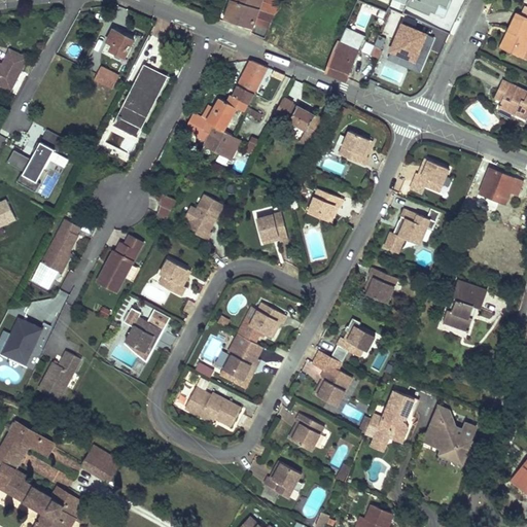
[(231,0),(224,18),(252,28),(254,23),(259,9),(262,0),(231,0)]
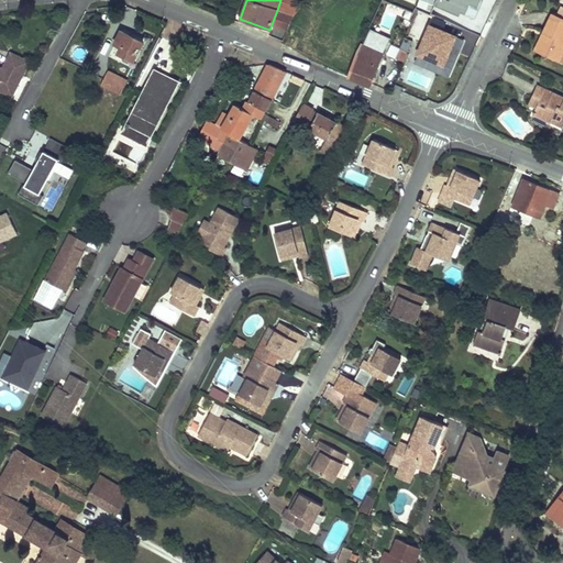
[(419,0),(416,8),(432,14),(435,6),(473,21),(482,0),(419,0)]
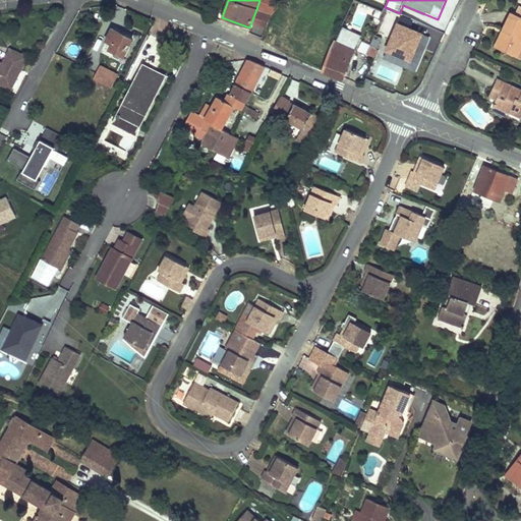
[(520,6),(516,15),(511,13),(503,32),(507,33),(499,49),(520,60),(520,6)]
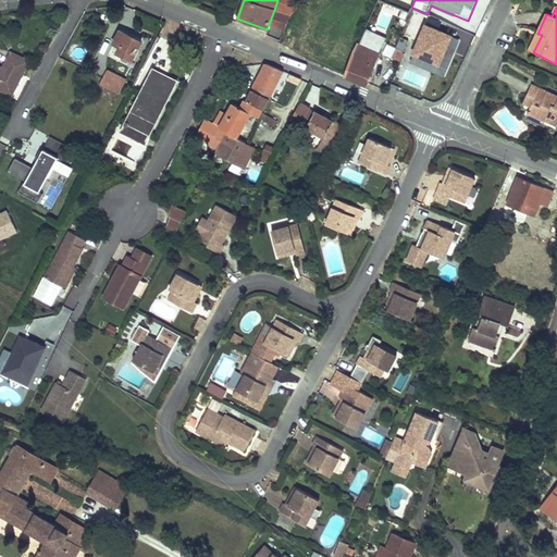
[(291,16),(274,10),(269,24),(285,29),(291,16)]
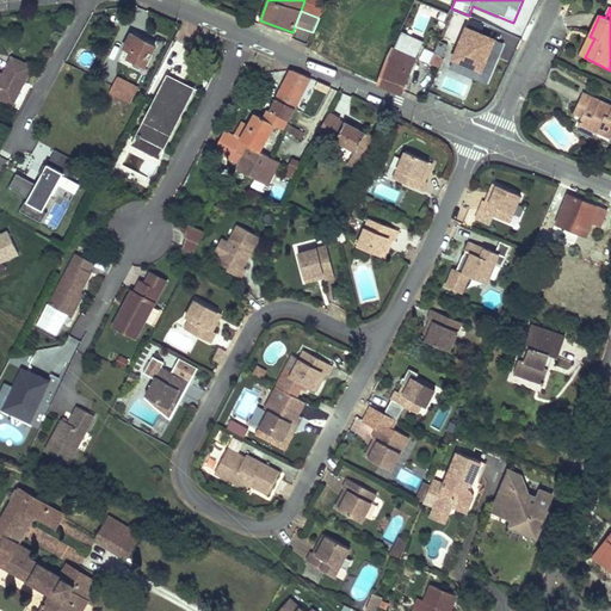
[(503,42),(467,28),(451,66),(463,71),(466,63),(467,60),(474,63),(473,66),(489,73),(503,42)]
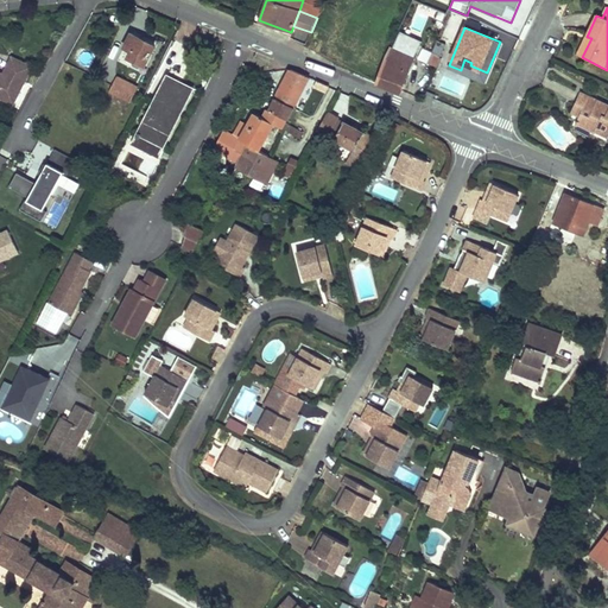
[(392,48),(379,83),(400,93),(401,90),(416,57),(413,56),(420,42),(398,32),(392,48)]
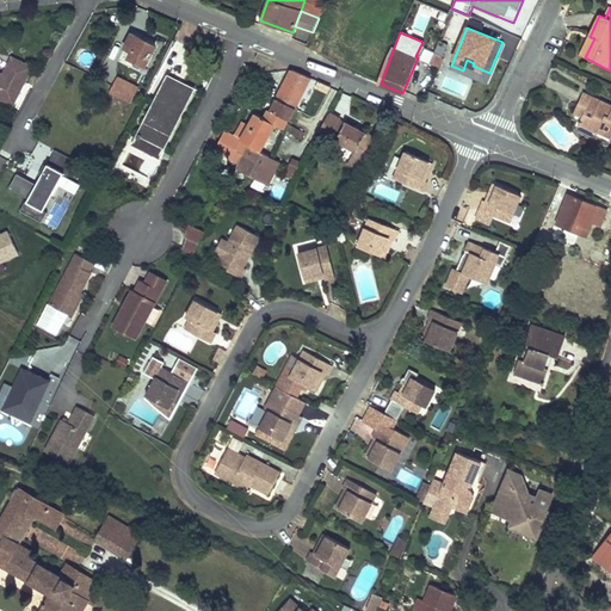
[(129,59),(146,67),(155,47),(133,35),(125,49),(131,53),(129,59)]
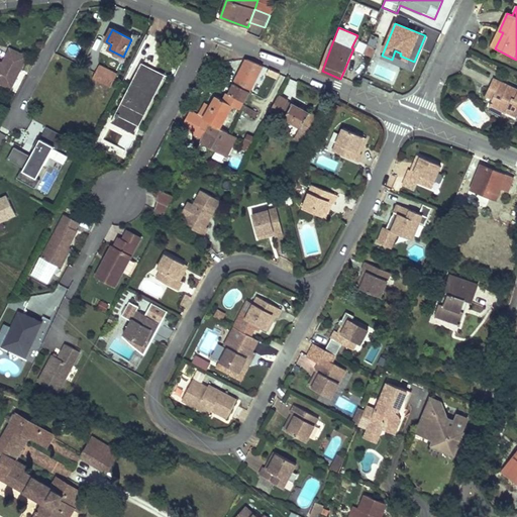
[(499,31),(491,46),(495,48),(503,32),(499,31)]
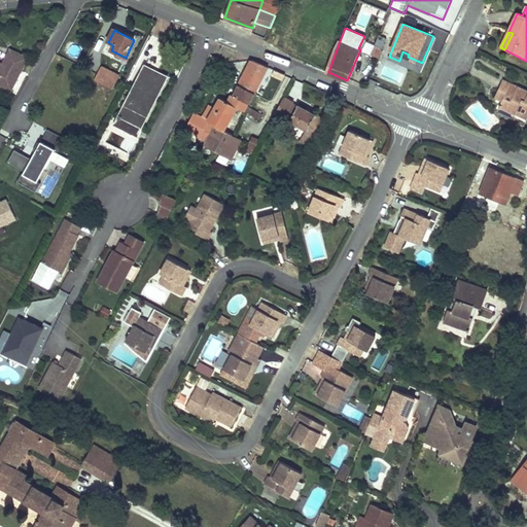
[(0,78),(2,78),(14,84),(28,59),(10,50),(2,66),(0,64),(0,78)]
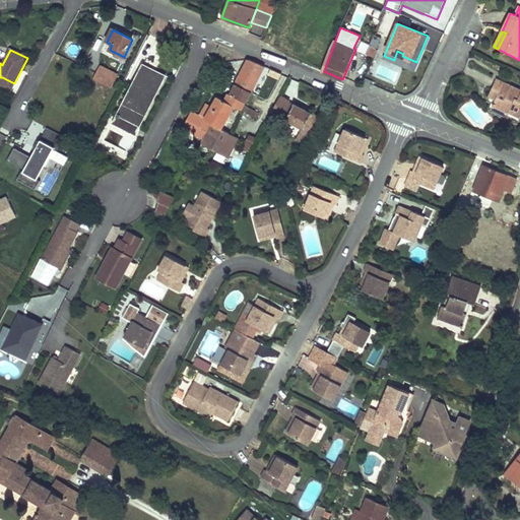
[(248,60),(236,84),(250,91),(263,66),(248,60)]
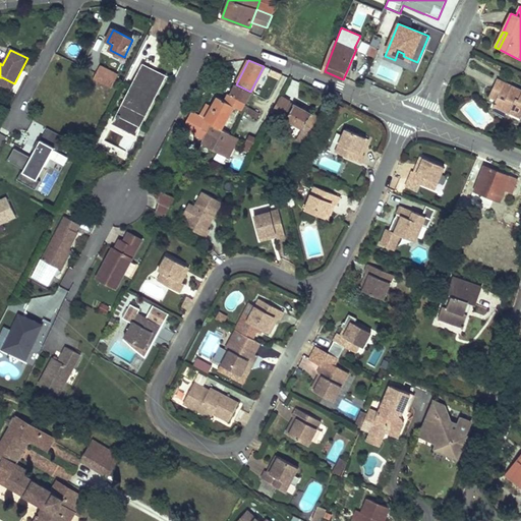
[(102,66),(97,74),(99,75),(114,83),(118,74),(102,66)]
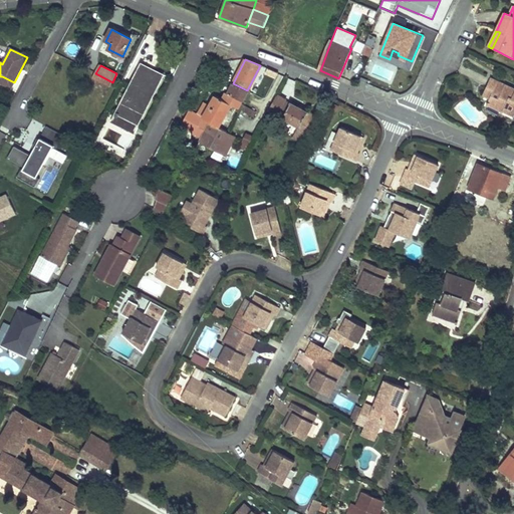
[(141,65),(115,114),(137,125),(143,114),(141,112),(148,98),(151,99),(163,76),(141,65)]
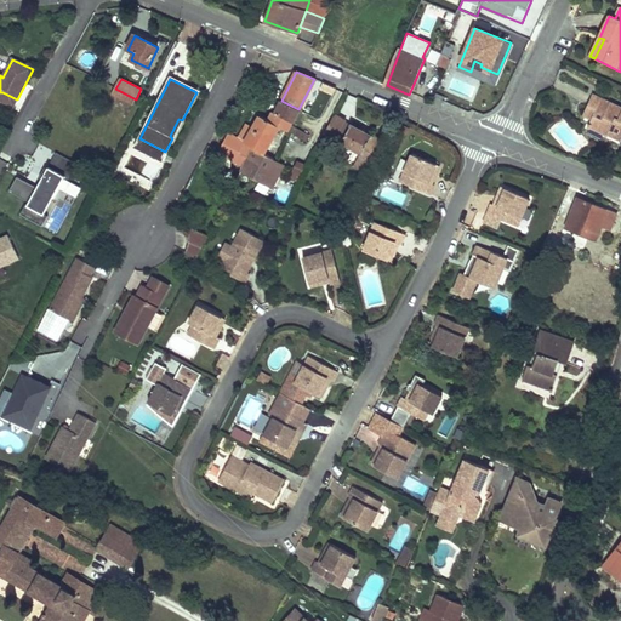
[(118,90),(114,96),(134,106),(136,100),(118,90)]
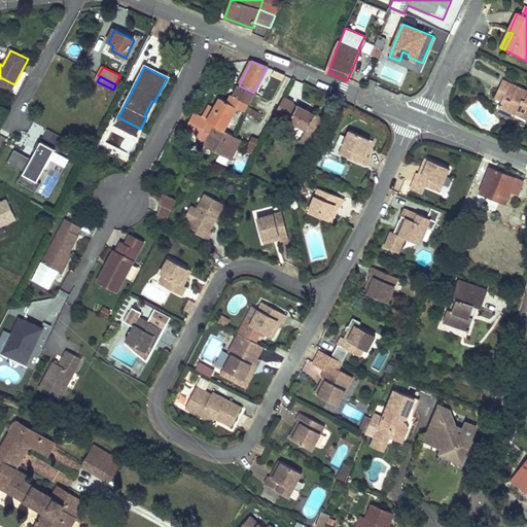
[(2,78),(0,78),(0,84),(11,91),(14,84),(2,78)]
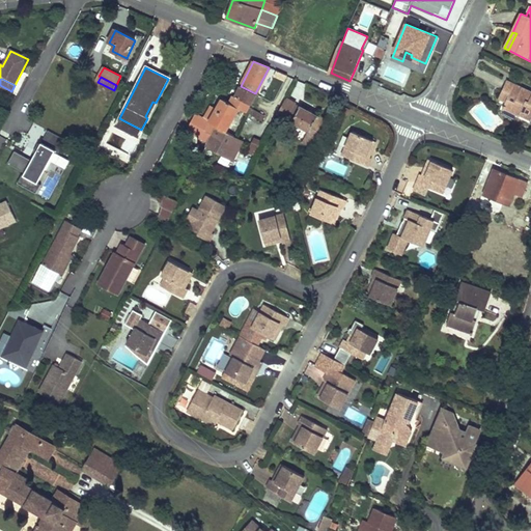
[(524,89),(508,81),(500,99),(508,103),(512,93),(520,96),(524,89)]
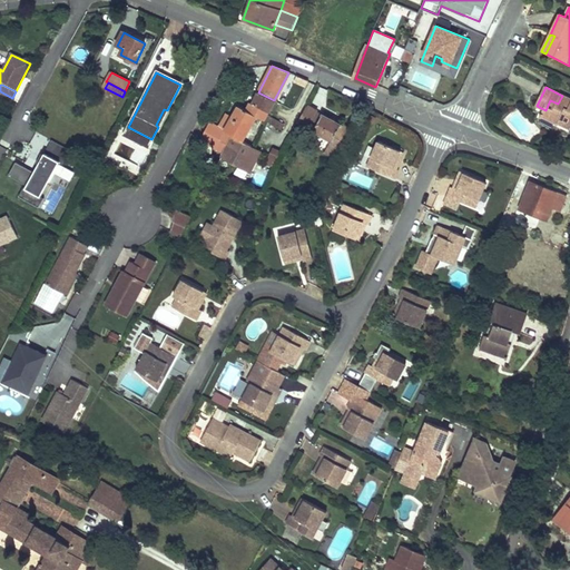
[(247,110),(265,120),(274,100),(258,92),(254,102),(252,101),(247,110)]
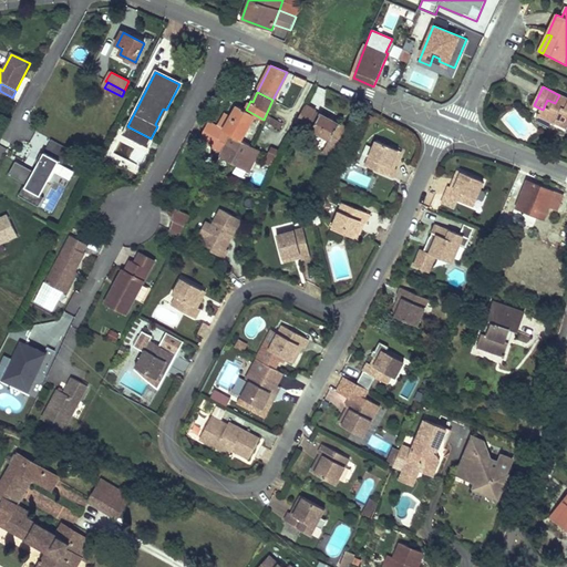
[(566,102),(564,101),(566,99),(559,95),(555,103),(547,100),(543,110),(558,117),(556,122),(566,126),(566,102)]
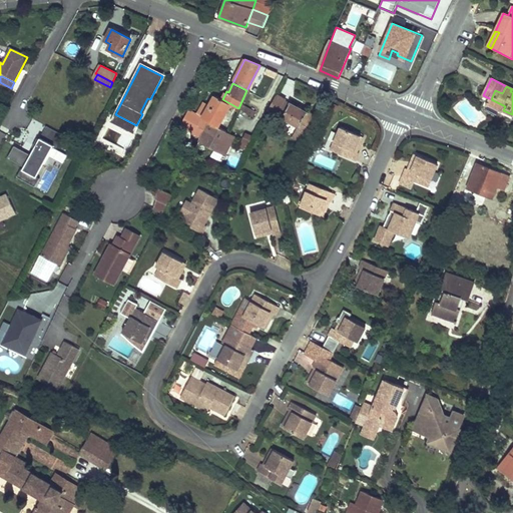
[(208,107),(202,119),(196,116),(188,112),(180,128),(186,131),(181,141),(188,144),(193,134),(201,138),(210,122),(217,126),(230,104),(215,95),(208,107)]
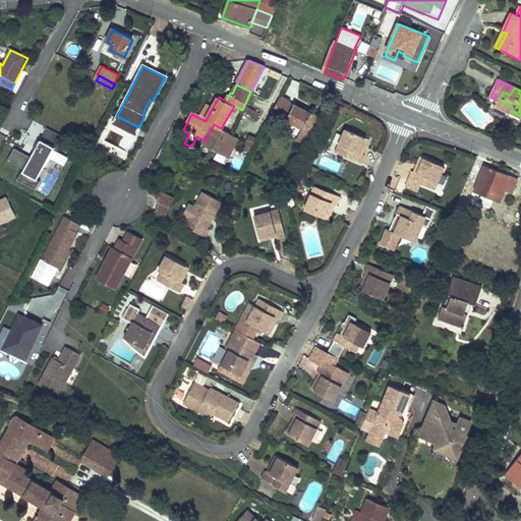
[(281,97),(273,113),(282,117),(290,102),(281,97)]
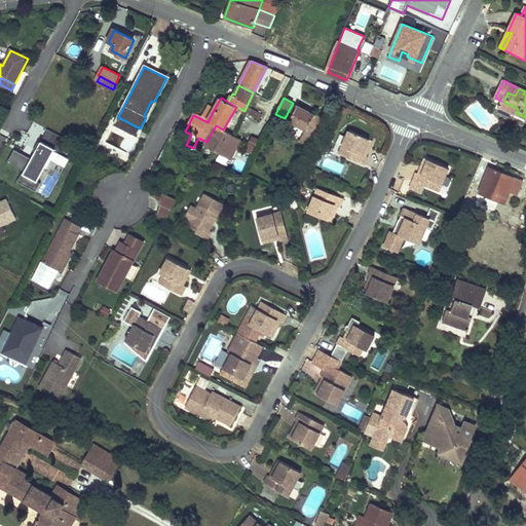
[(144,115),(146,117),(154,102),(151,101),(144,115)]
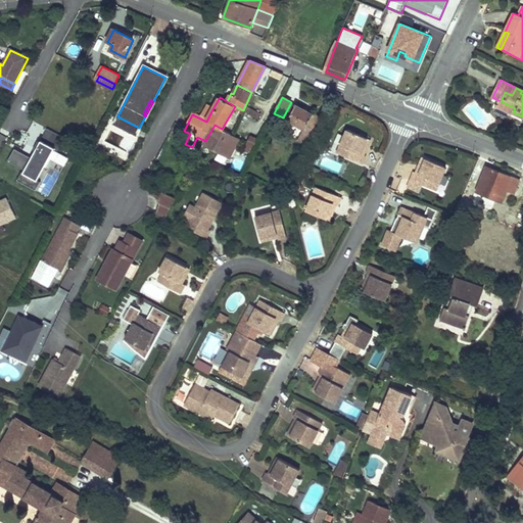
[(515,108),(501,101),(497,107),(512,114),(513,112),(515,108)]
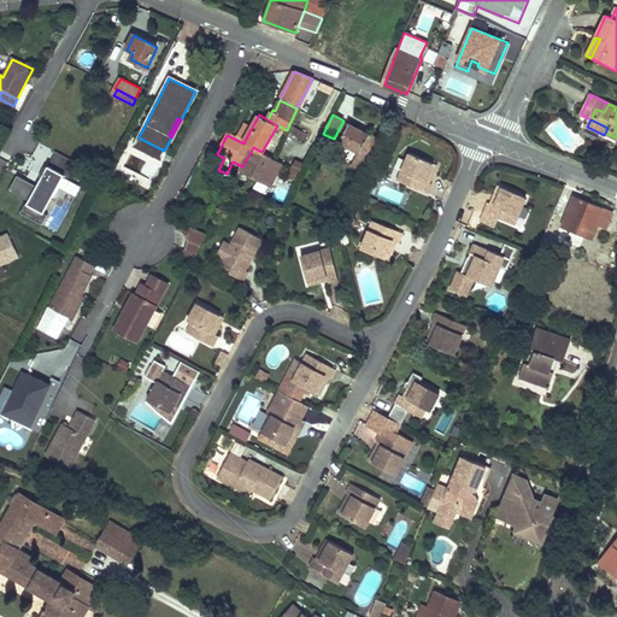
[(245,125),(236,140),(244,144),(251,129),(245,125)]
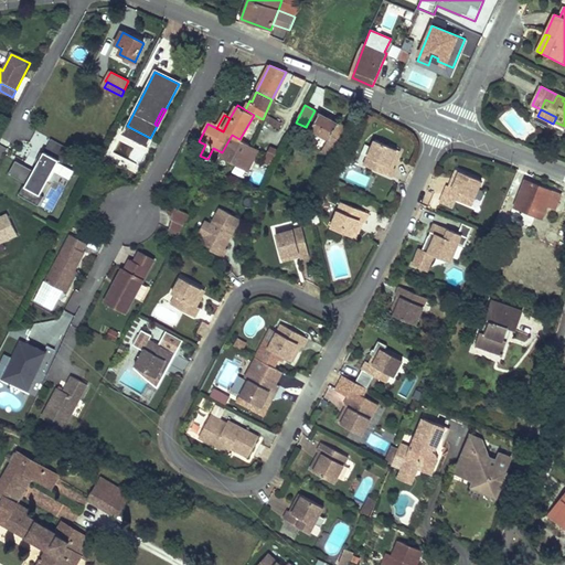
[(323,118),(318,116),(310,130),(328,140),(323,148),(333,152),(345,128),(324,116),(323,118)]
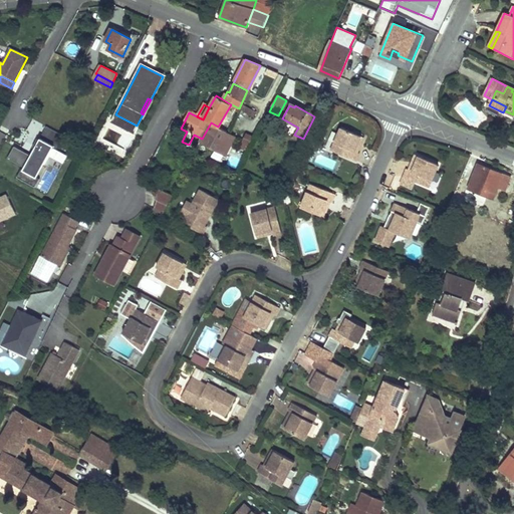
[(115,114),(111,121),(134,133),(137,125),(115,114)]
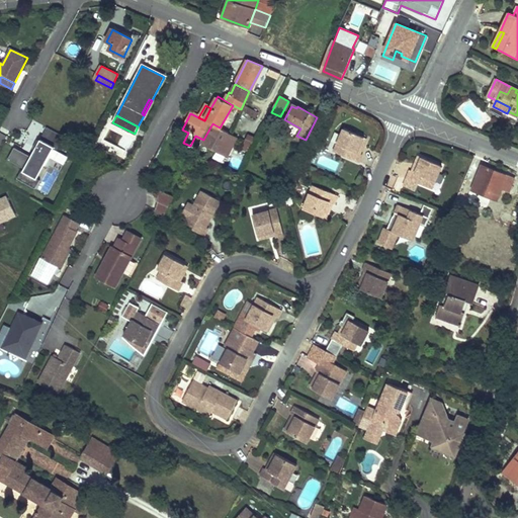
[(203,140),(201,144),(227,158),(237,137),(220,127),(212,123),(203,140)]
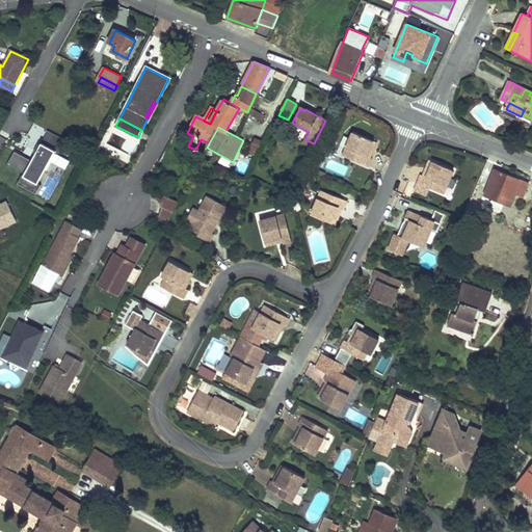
[(65,140),(48,130),(41,143),(38,142),(31,155),(33,156),(32,159),(15,150),(7,163),(25,173),(23,175),(21,174),(16,183),(35,193),(41,184),(36,182),(54,152),(58,154),(65,140)]
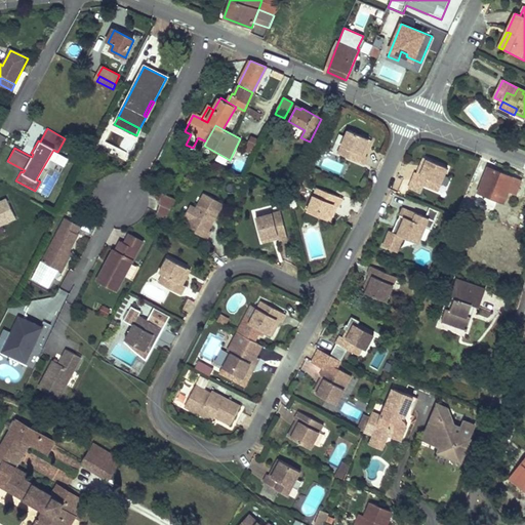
[(372,137),(349,128),(338,152),(365,163),(368,155),(366,154),(363,153),(366,145),(369,147),(372,137)]
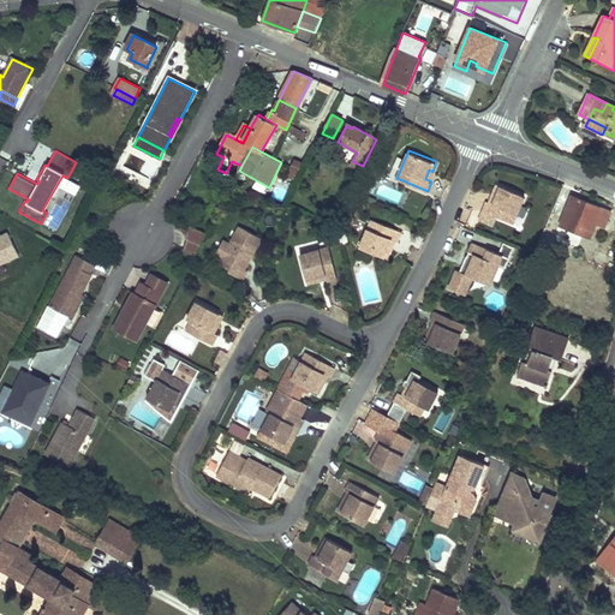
[(305,165),(294,160),(286,177),(297,183),(305,165)]
